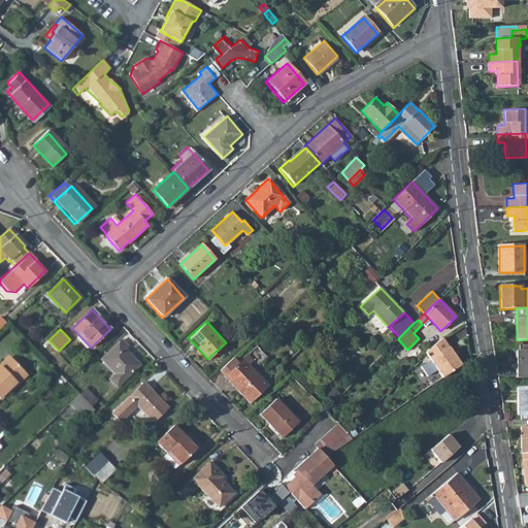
[(108,377),(117,386),(139,365),(126,350),(128,347),(122,339),(102,357),(114,371),(108,377)]
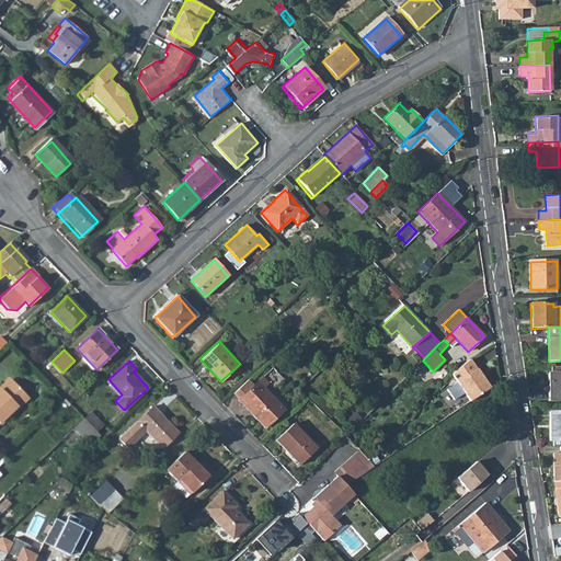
[(476,369),(470,361),(464,364),(453,375),(458,382),(457,382),(447,390),(455,400),(465,393),(470,401),(490,388),(477,368),(476,369)]
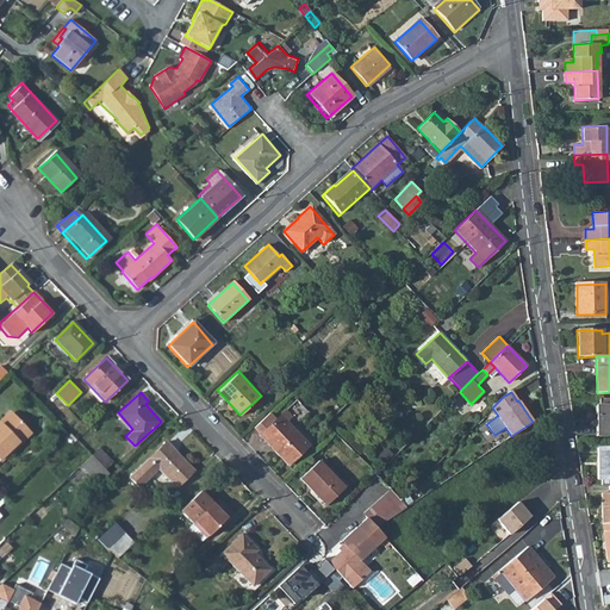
[(609,398),(601,399),(601,404),(597,405),(598,436),(609,435),(609,398)]
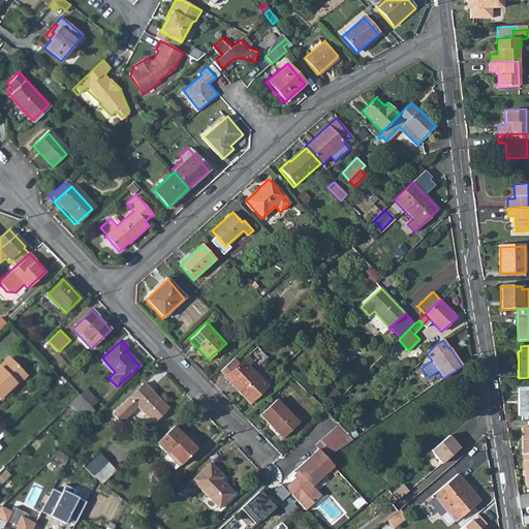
[(255,362),(265,356),(259,347),(250,352),(255,362)]
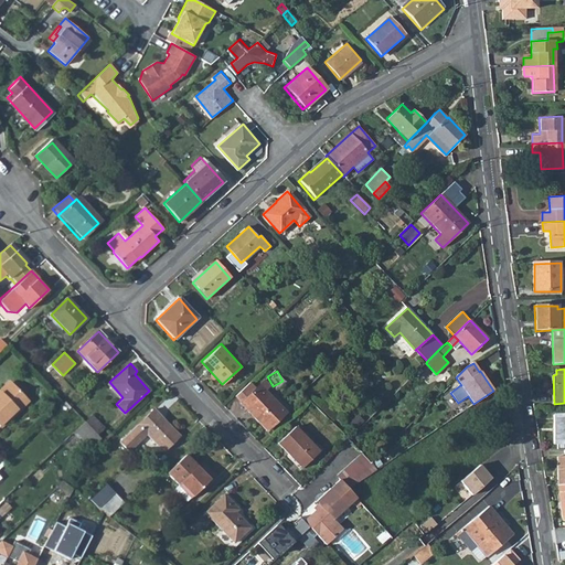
[(266,379),(256,387),(251,382),(235,396),(241,402),(240,403),(266,432),(286,412),(266,391),(272,385),(266,379)]
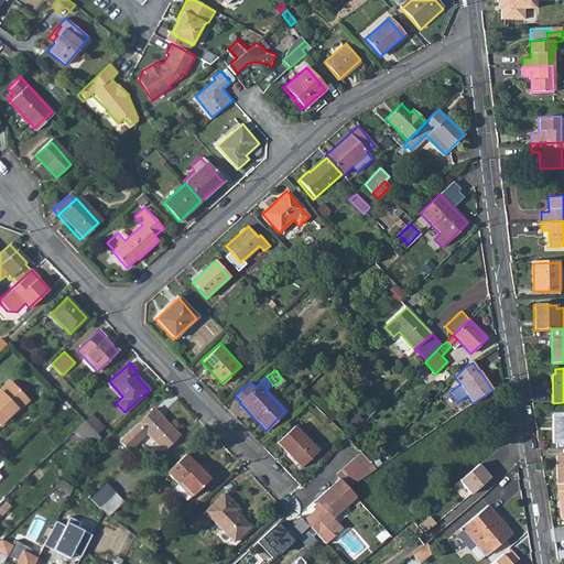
[(0,421),(17,407),(19,408),(29,398),(11,379),(0,389),(0,421)]
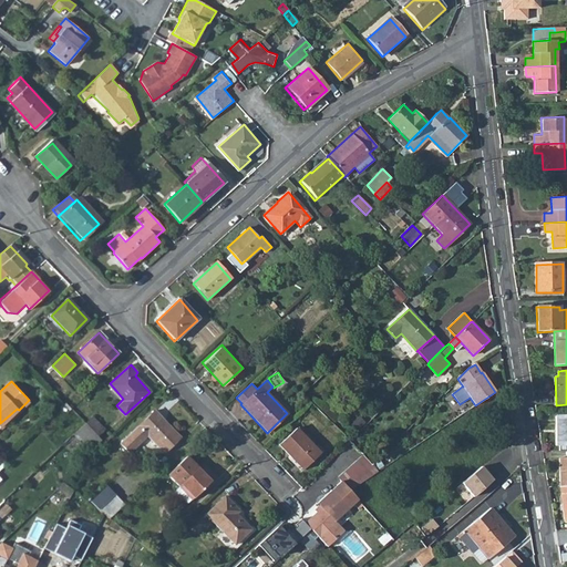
[(147,436),(164,454),(181,437),(155,411),(121,443),(130,453),(147,436)]
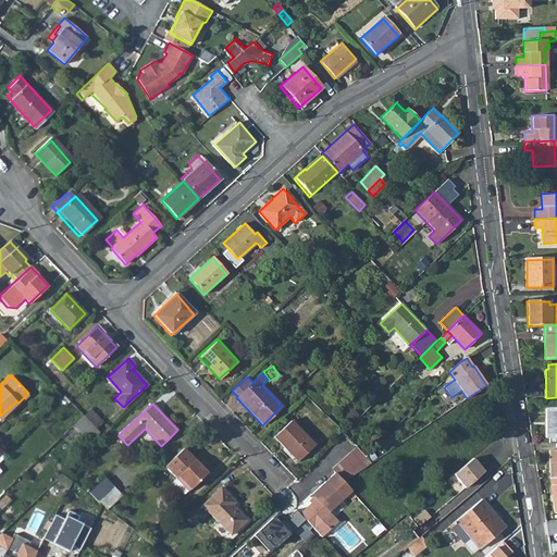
[(84,415),(96,426),(102,421),(90,407),(84,415)]
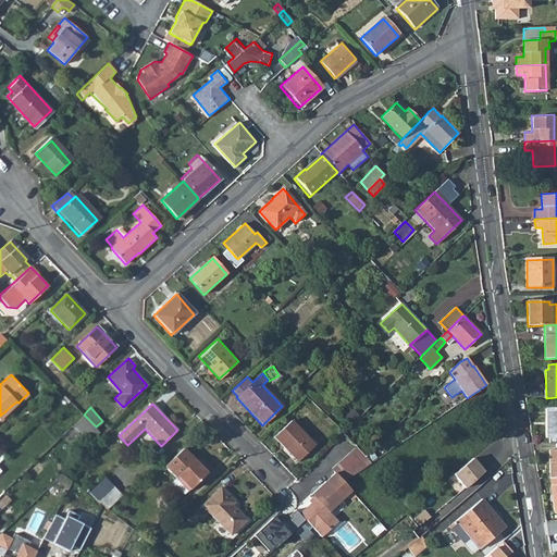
[(546,437),(556,437),(556,408),(546,409),(546,437)]
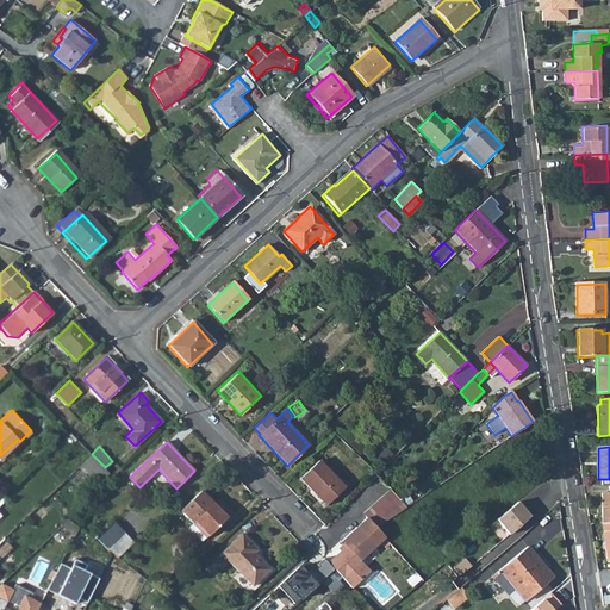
[(105,467),(92,454),(81,465),(98,483),(109,472),(107,471),(105,467)]
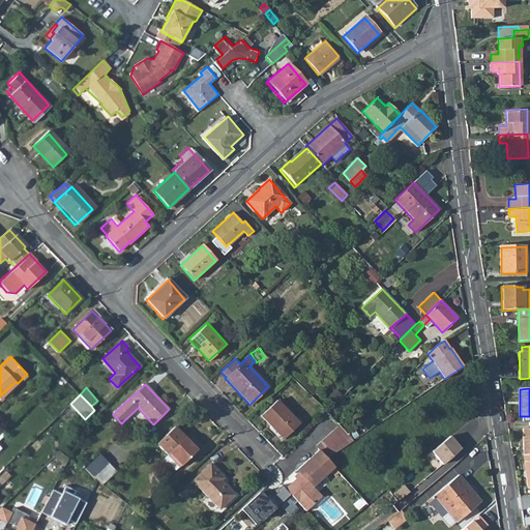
[(260,416),(283,440),(298,424),(276,401),(260,416)]
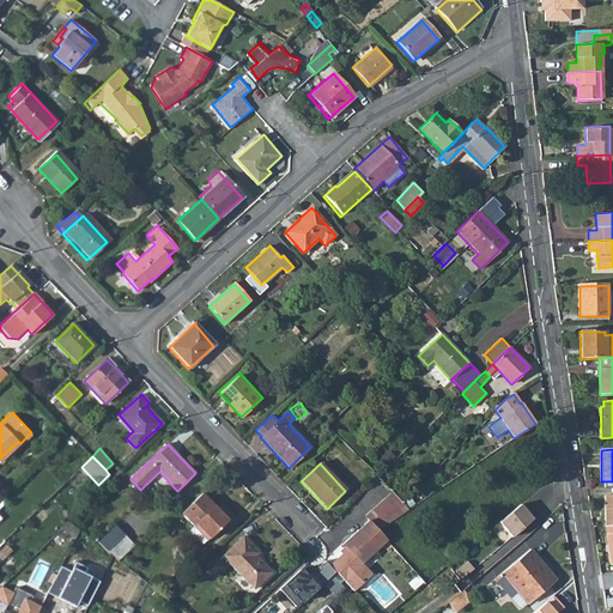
[(380,530),(380,532),(410,510),(404,502),(404,501),(394,491),(366,515),(370,520),(380,530)]
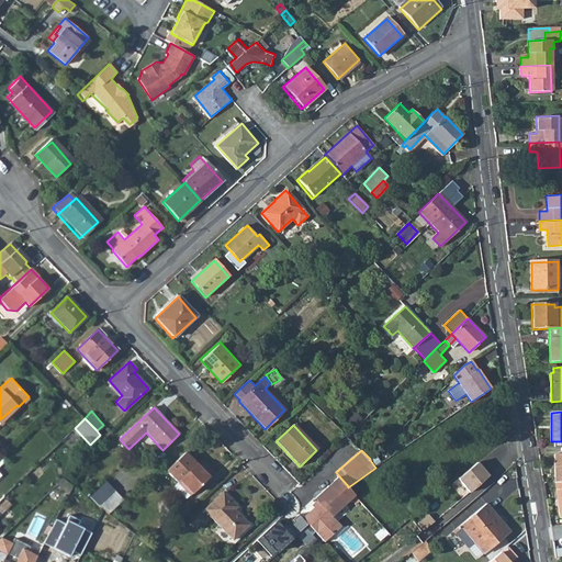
[(181,494),(188,501),(214,475),(204,464),(200,468),(188,454),(169,472),(179,483),(172,490),(178,496),(181,494)]
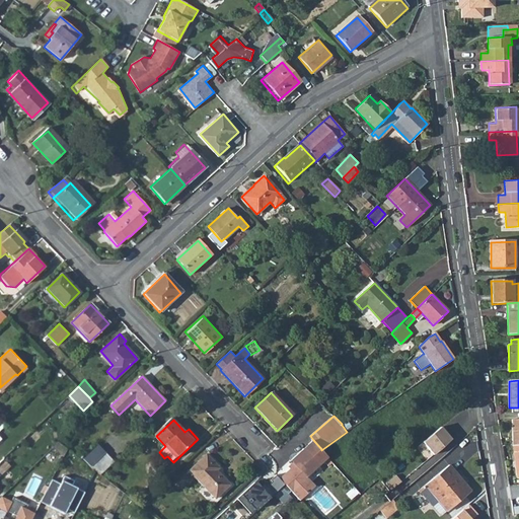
[(442,425),(424,441),(435,454),(453,438),(442,425)]
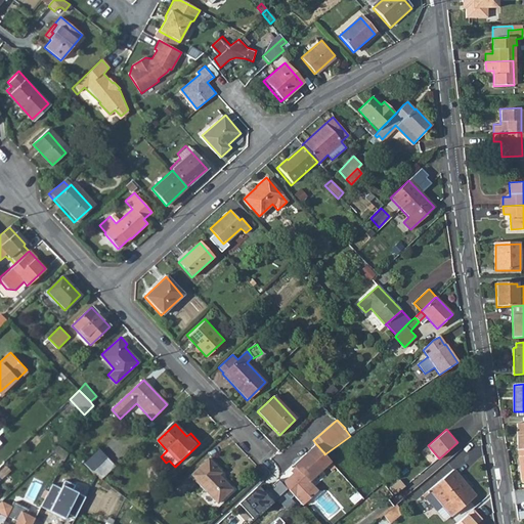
[(288,488),(295,496),(302,505),(318,490),(311,482),(310,481),(323,470),(316,461),(324,453),(316,444),(308,452),(295,464),(297,466),(299,468),(294,473),(282,482),(288,488)]
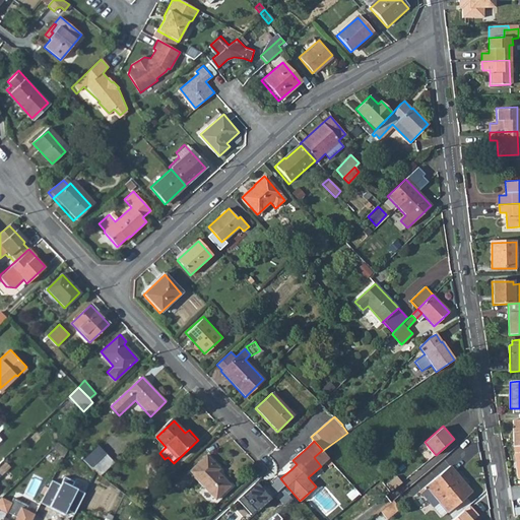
[(69,449),(60,442),(54,447),(65,455),(69,449)]
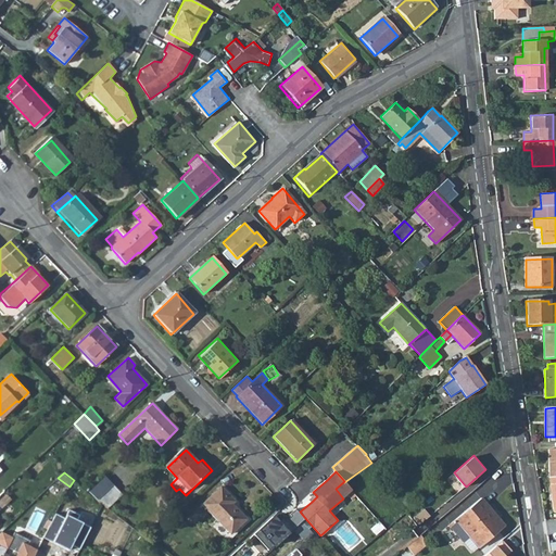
[(124,494),(105,477),(90,492),(109,509),(124,494)]
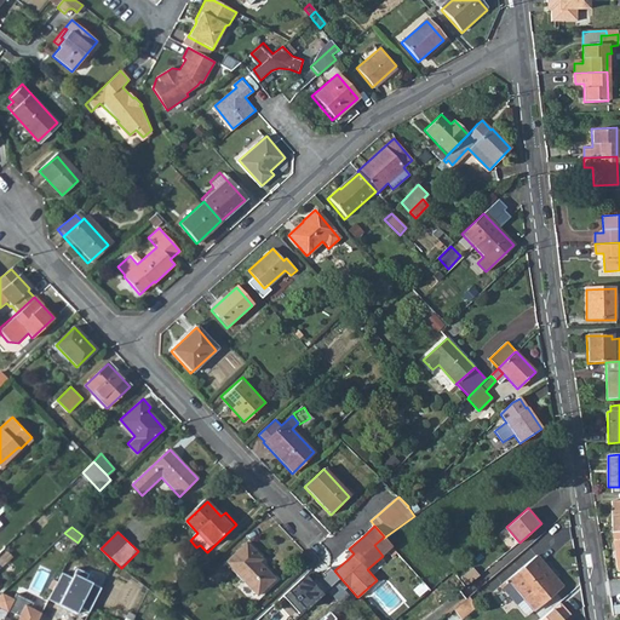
[(384,537),(374,545),(383,556),(392,547),(384,538),(384,537)]
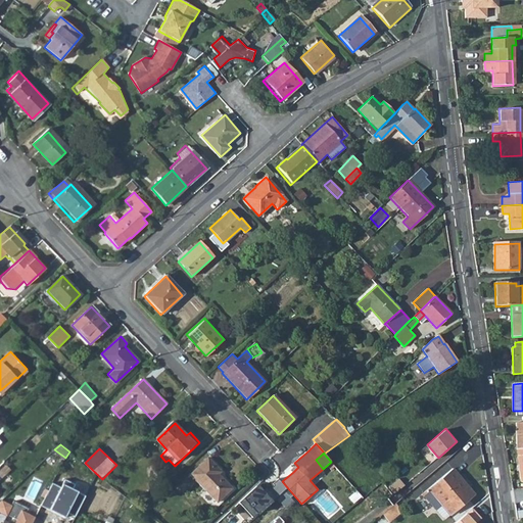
[(192,474),(219,503),(234,488),(220,473),(222,471),(209,458),(192,474)]
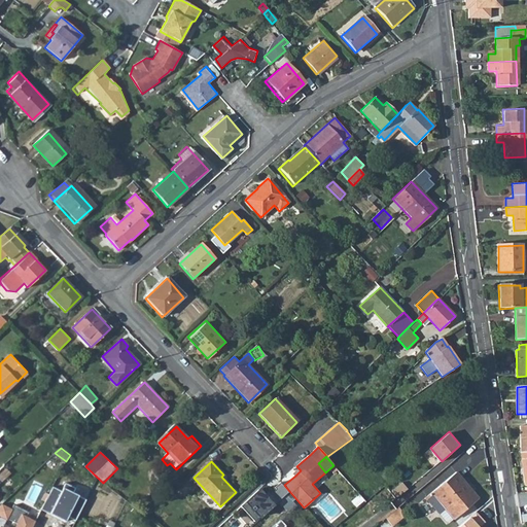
[(0,478),(2,480),(9,472),(3,465),(0,467),(0,478)]
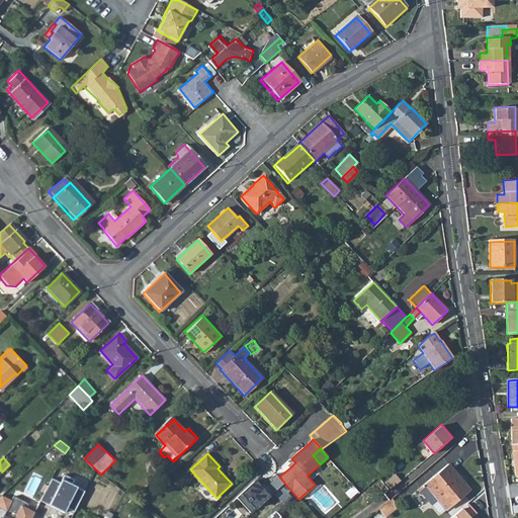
[(448,464),(419,489),(429,501),(434,497),(446,511),(466,494),(457,483),(460,479),(448,464)]
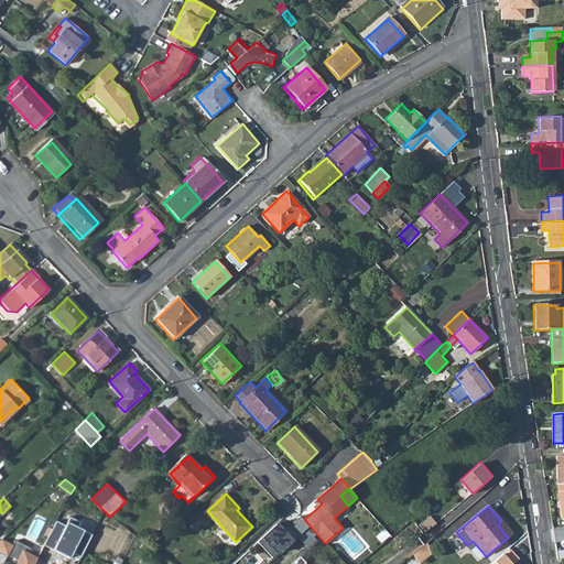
[(431,516),(420,524),(425,531),(436,522),(431,516)]
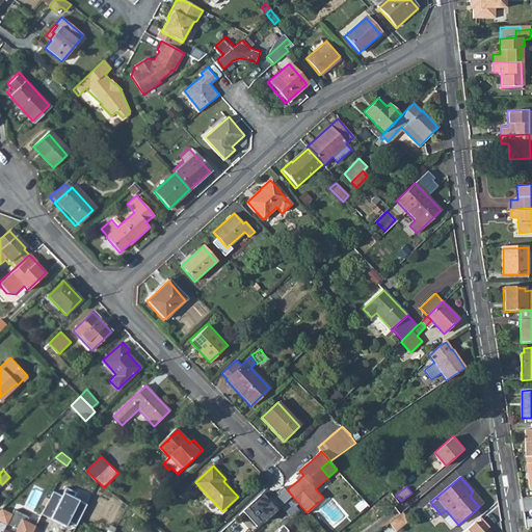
[(479,507),(482,504),(473,491),(470,496),(479,507)]
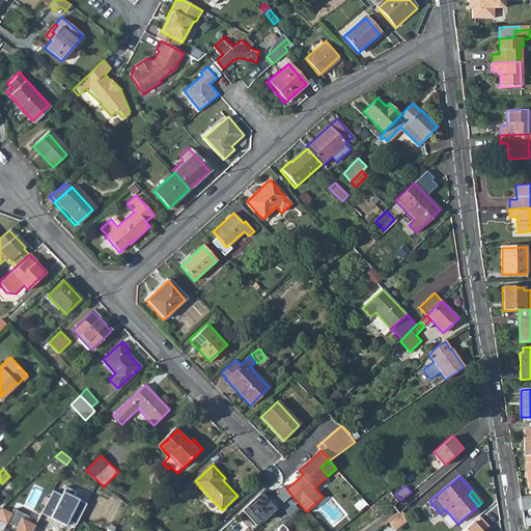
[(261,492),(244,508),(258,524),(277,505),(271,499),(270,500),(261,492)]
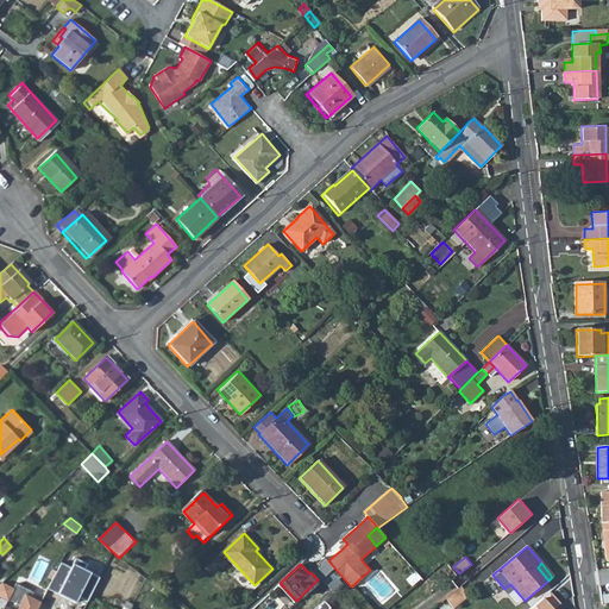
[(51,581),(42,597),(51,602),(60,585),(51,581)]
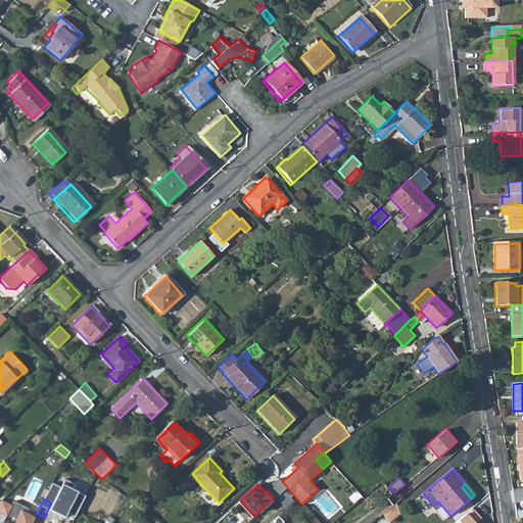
[(0,522),(32,522),(35,518),(21,511),(14,522),(6,522),(2,521),(12,505),(1,502),(0,503),(0,522)]
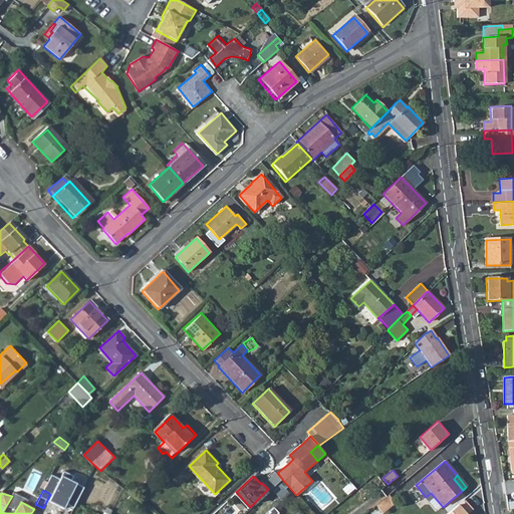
[(443,507),(431,493),(426,497),(437,511),(443,507)]
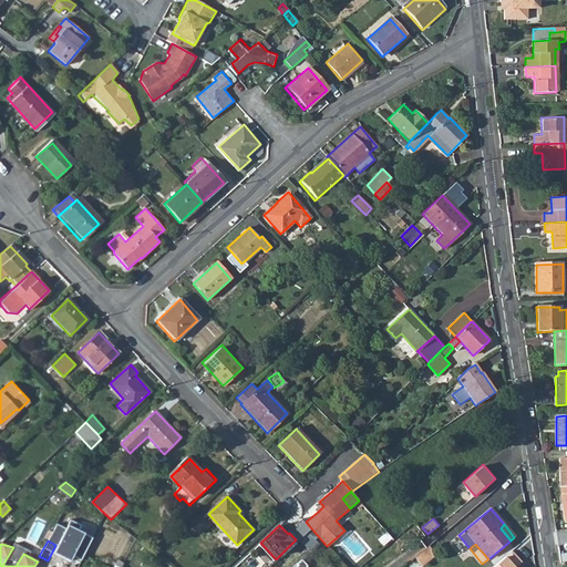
[(430,545),(415,557),(422,566),(436,554),(430,545)]
